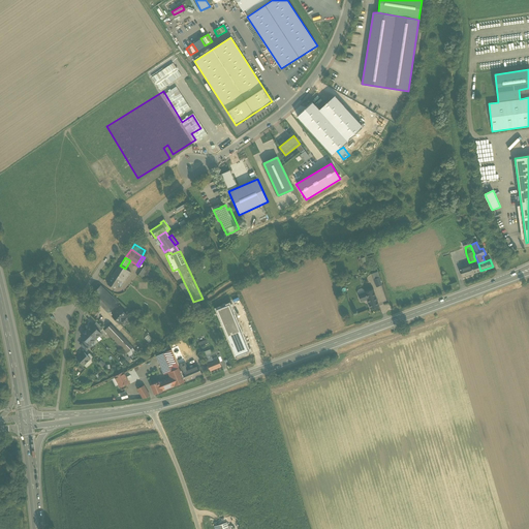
[(460,270),(462,277),(480,271),(478,263),(460,270)]
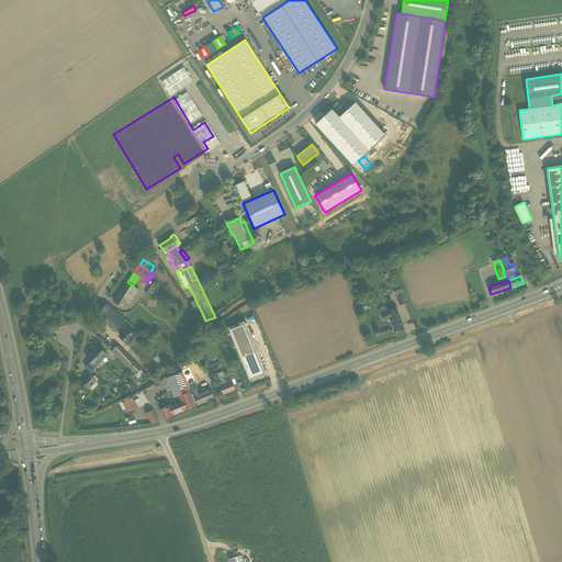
[(133,285),(127,282),(121,293),(128,299),(131,300),(137,291),(138,292),(139,291),(138,290),(133,285)]
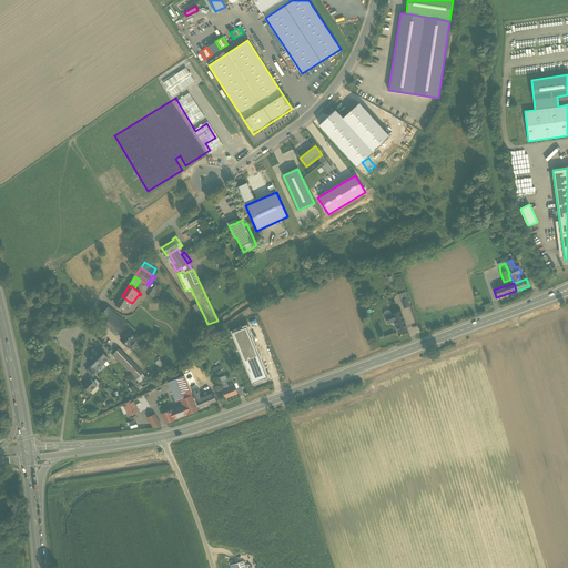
[(156,285),(149,295),(155,300),(162,290),(156,285)]
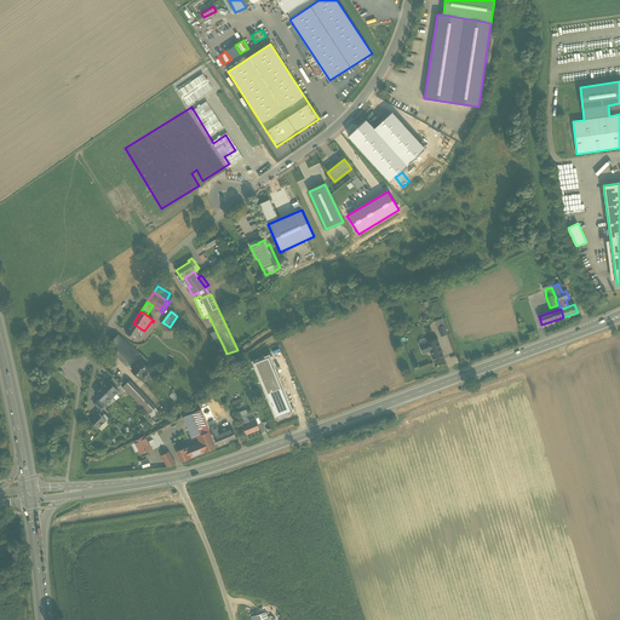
[(442,319),(436,321),(441,337),(448,334),(442,319)]
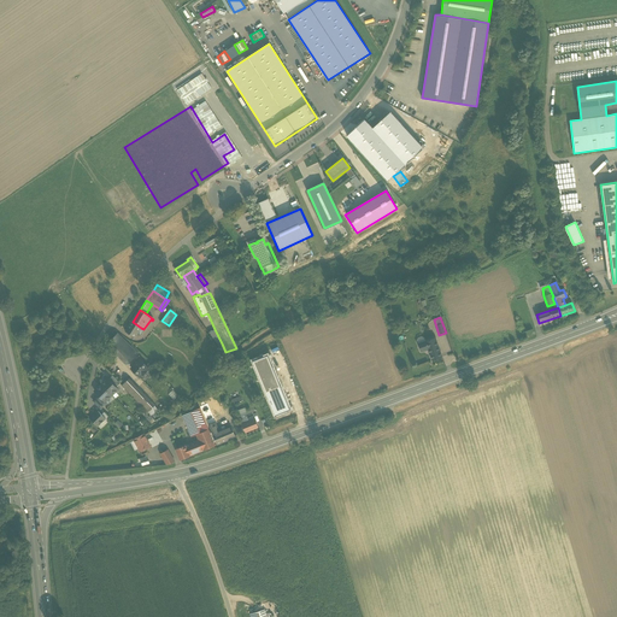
[(141,328),(133,322),(125,331),(134,338),(141,328)]
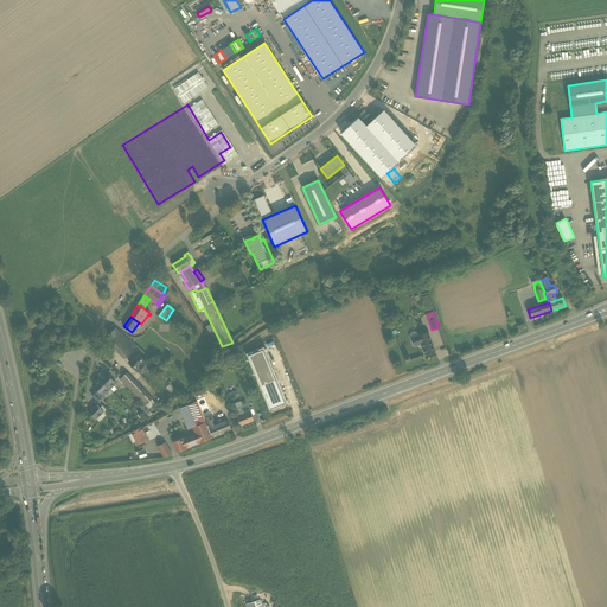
[(218,338),(211,324),(205,327),(215,340),(218,338)]
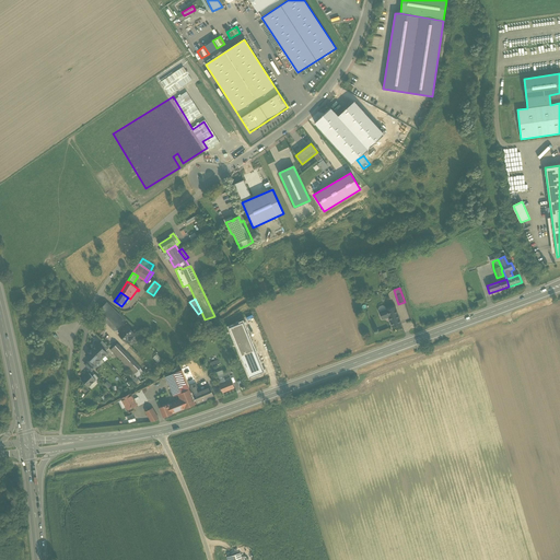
[(114,308),(107,302),(97,312),(104,318),(114,308)]
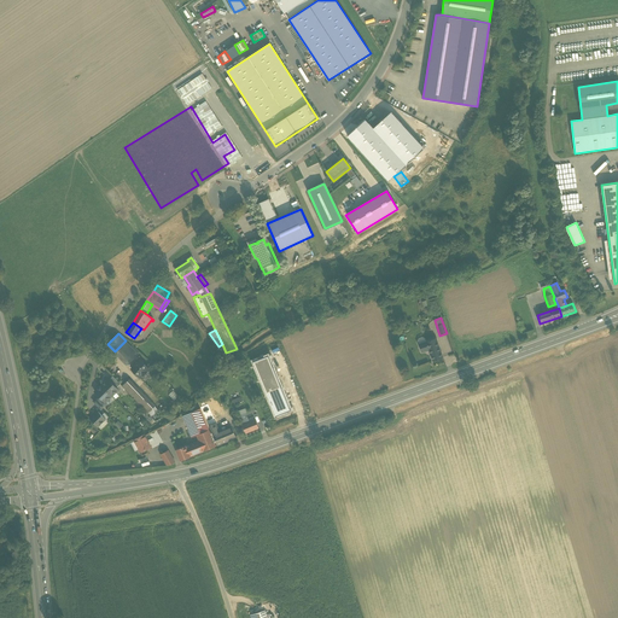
[(443,357),(436,338),(419,344),(421,353),(429,350),(432,361),(443,357)]
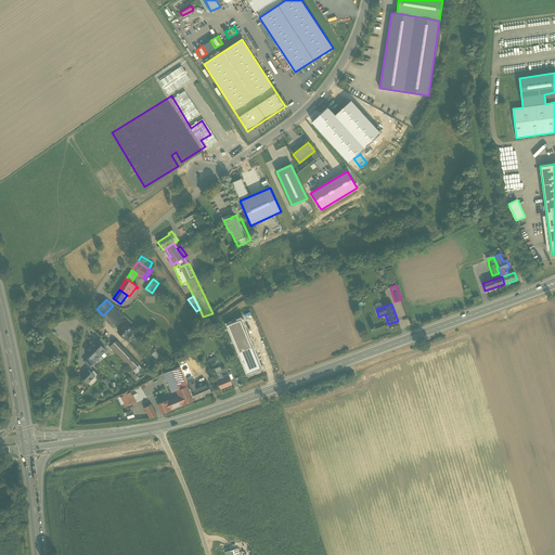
[(124,318),(113,306),(103,315),(114,327),(124,318)]
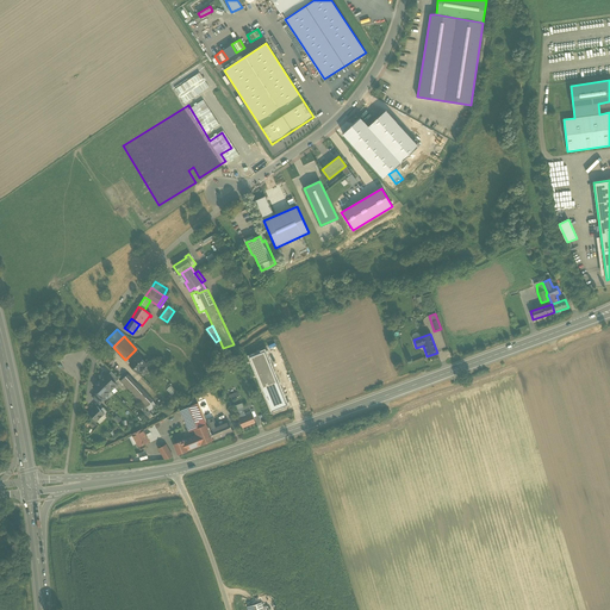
[(249,355),(247,355),(271,414),(291,405),(291,404),(290,404),(290,402),(287,402),(268,354),(269,354),(268,350),(267,350),(266,348),(257,352),(254,353),(249,355)]
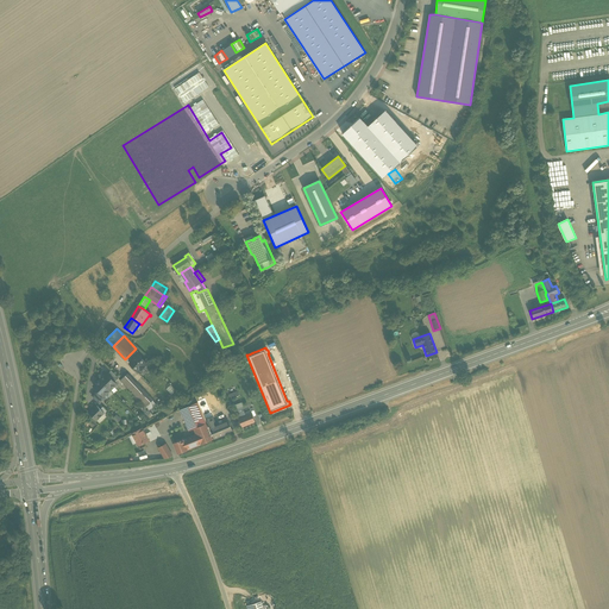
[(146,363),(138,355),(130,364),(137,372),(140,370),(144,366),(144,365),(146,363)]
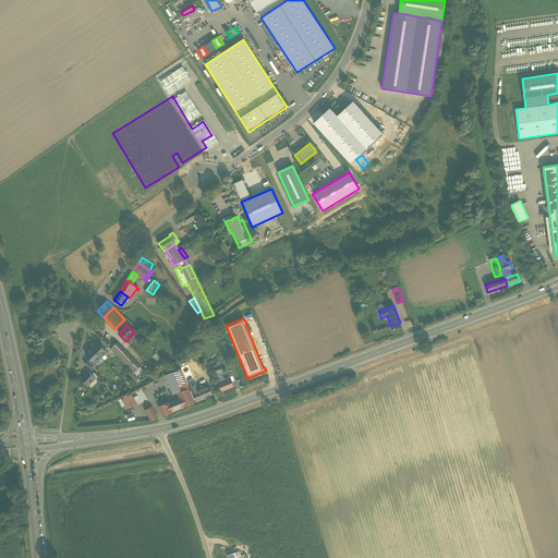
[(109,347),(101,340),(98,343),(105,350),(109,347)]
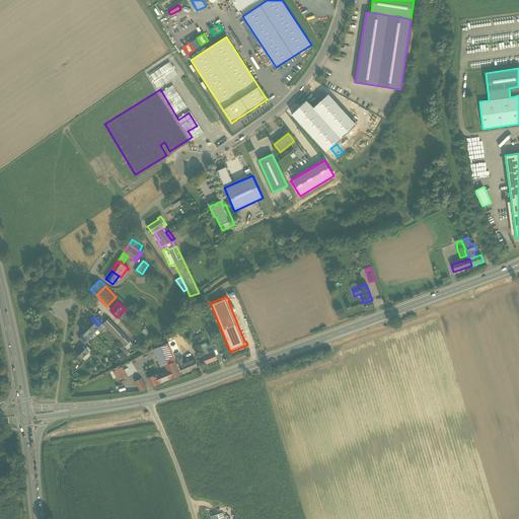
[(91,319),(90,318),(85,323),(94,332),(99,327),(97,325),(91,319)]
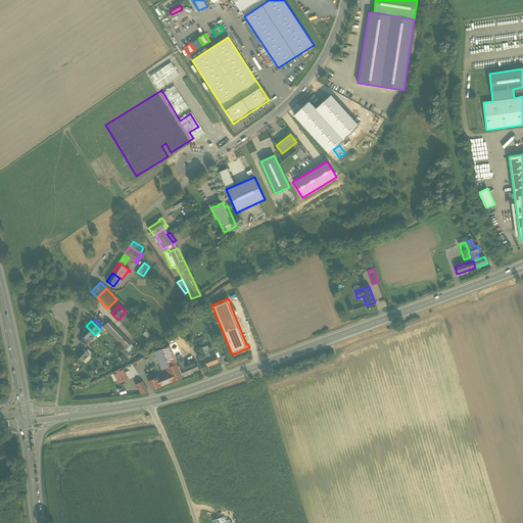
[(116,329),(109,321),(103,327),(110,334),(116,329)]
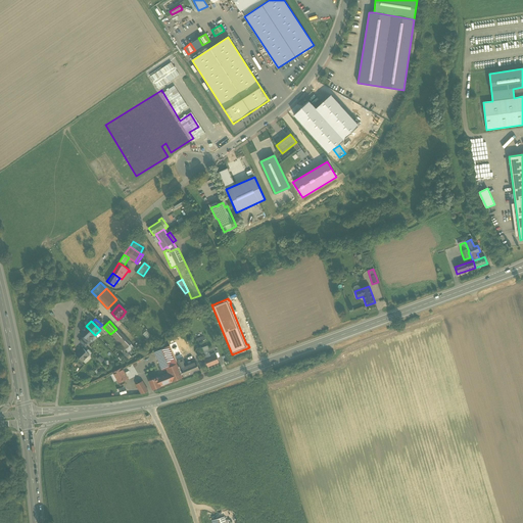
[(95,335),(86,326),(80,332),(84,335),(89,340),(95,335)]
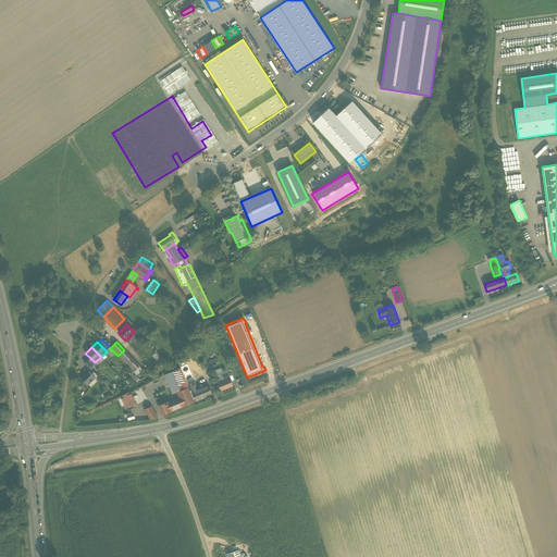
[(136,362),(124,350),(118,356),(130,368),(136,362)]
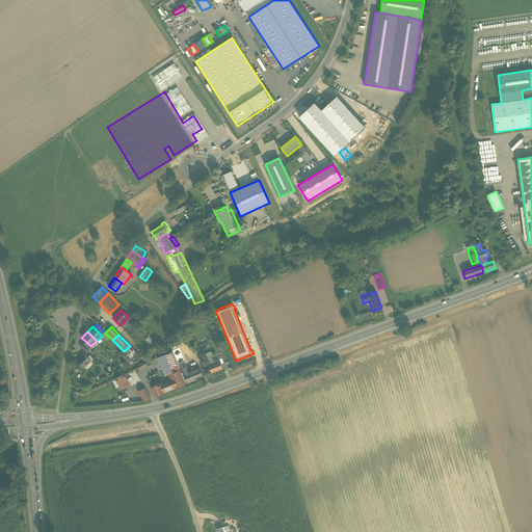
[(90,346),(85,341),(80,346),(86,352),(91,347),(90,346)]
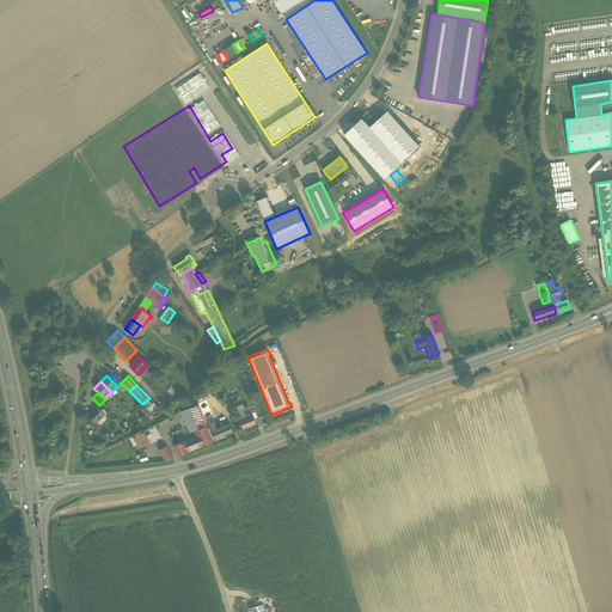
[(196,399),(201,410),(207,408),(208,408),(203,396),(196,399)]
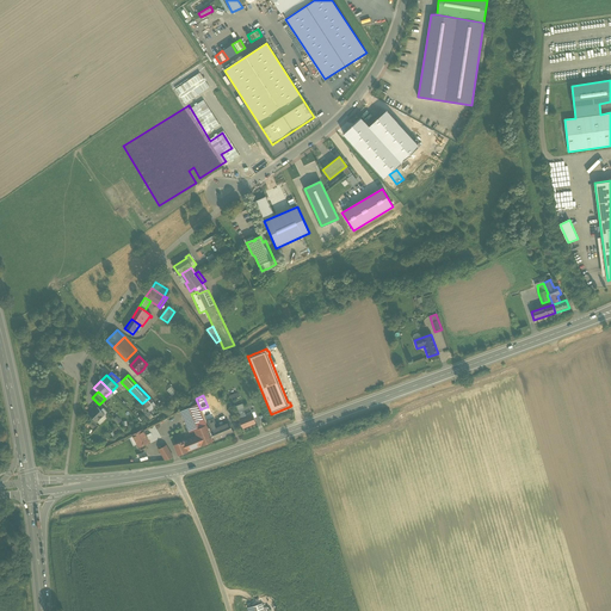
[(149,397),(142,403),(146,408),(153,402),(149,397)]
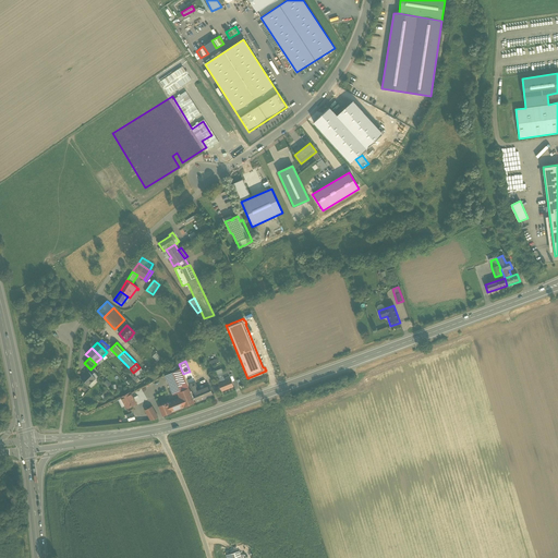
[(171,368),(164,373),(166,376),(181,370),(178,363),(171,368)]
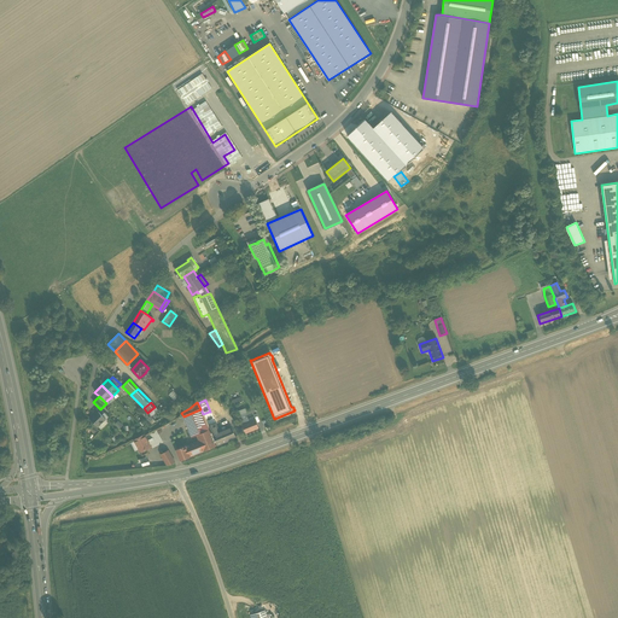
[(155,407),(147,413),(155,420),(162,414),(155,407)]
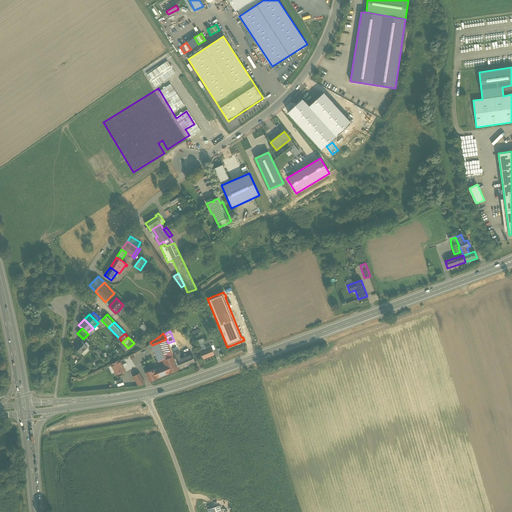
[(165,365),(175,361),(166,339),(152,345),(159,362),(163,361),(165,365)]
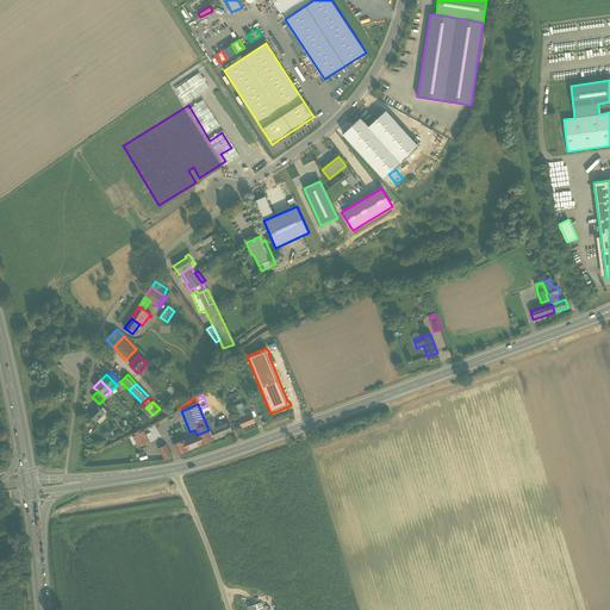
[(97,406),(89,414),(97,422),(104,414),(97,406)]
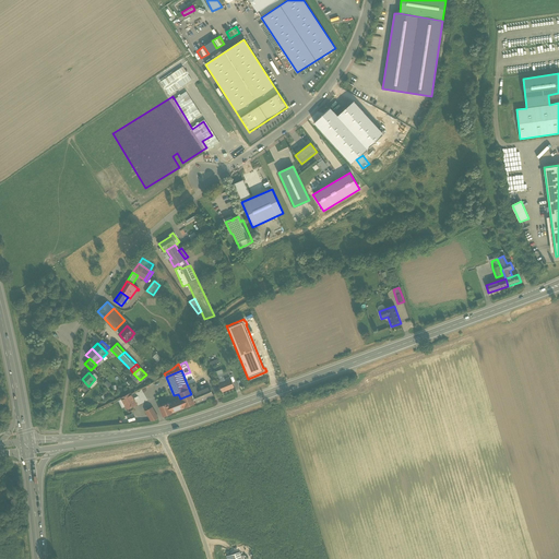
[(189,385),(193,383),(189,372),(183,375),(189,385)]
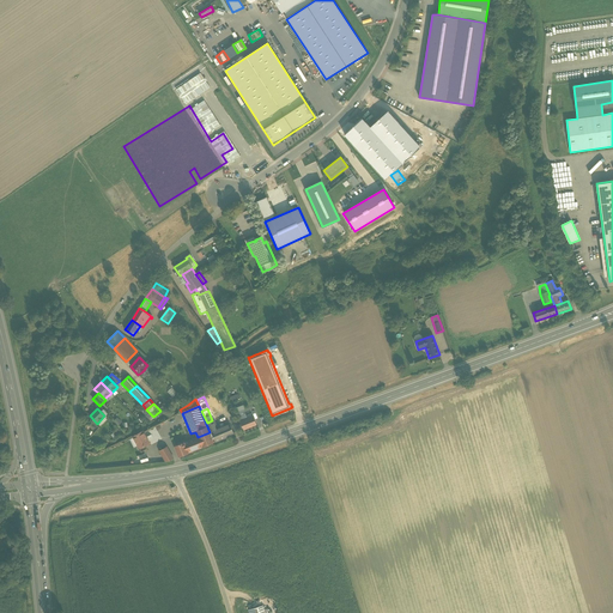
[(241,422),(244,430),(256,425),(253,417),(247,419),(241,422)]
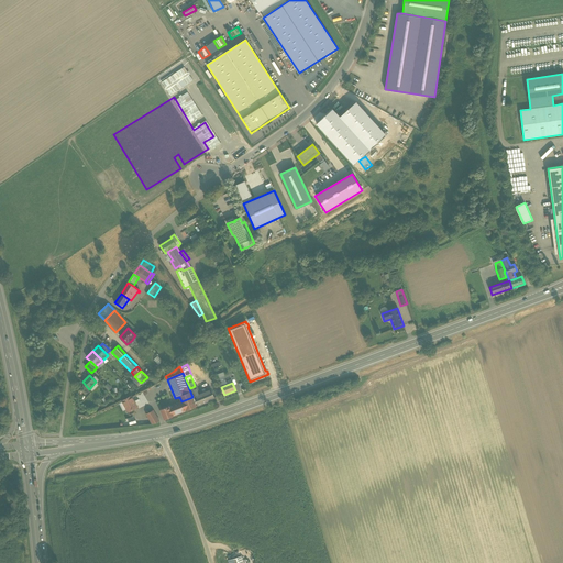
[(211,389),(199,395),(197,388),(198,388),(197,386),(195,386),(190,388),(198,405),(198,406),(214,398),(211,389)]
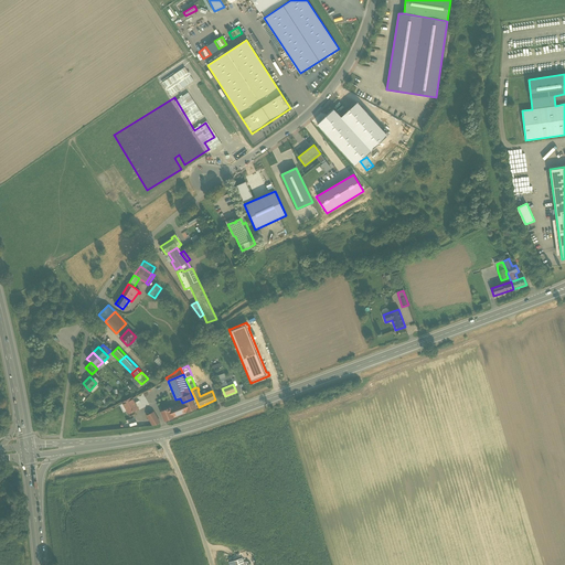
[(131,397),(123,402),(127,412),(130,416),(135,414),(134,411),(138,408),(131,397)]
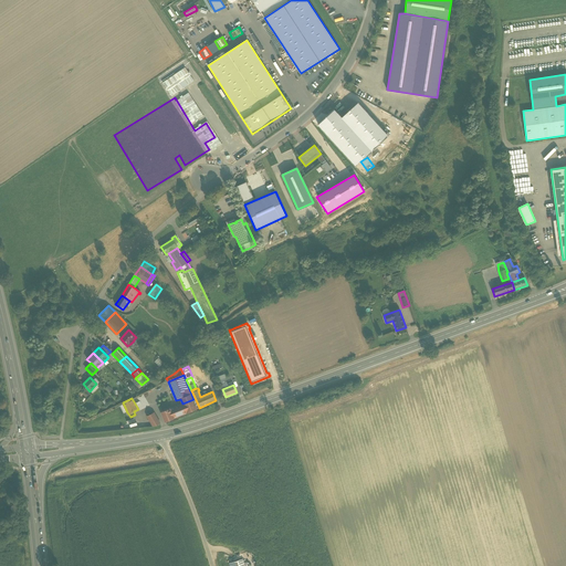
[(182,404),(161,412),(166,421),(197,408),(194,399),(182,404)]
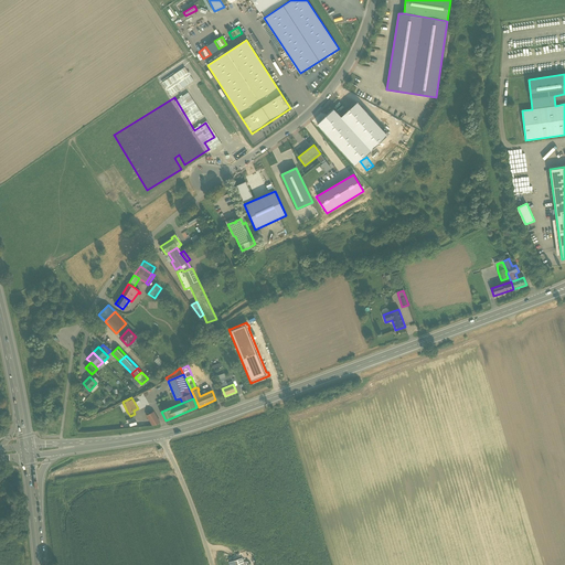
[(160,423),(153,412),(147,416),(152,425),(160,423)]
